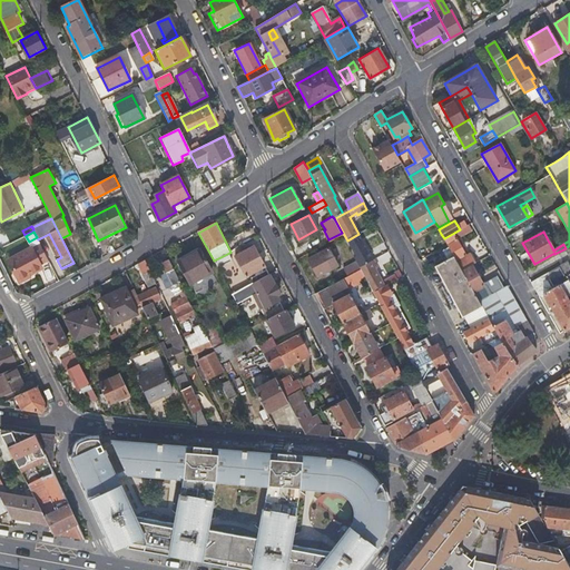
[(444,238),(448,244),(454,255),(462,271),(477,263),(472,254),(468,256),(454,233),(444,238)]
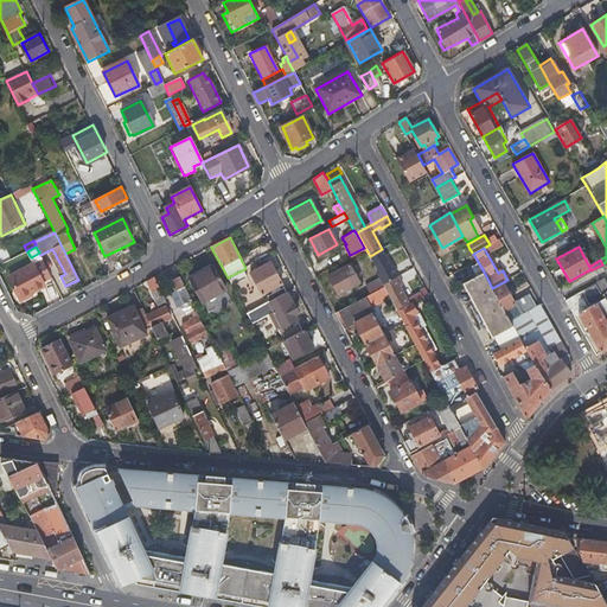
[(383,285),(397,278),(382,249),(370,256),(379,274),(378,275),(379,278),(383,285)]
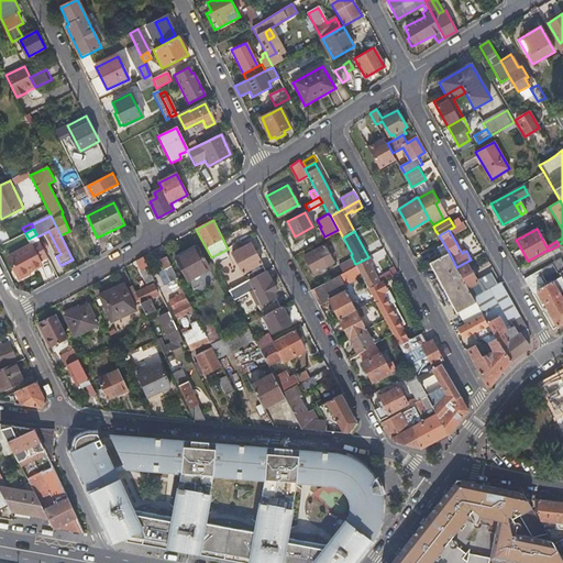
[(48,258),(40,241),(9,257),(18,276),(41,264),(40,263),(48,258)]
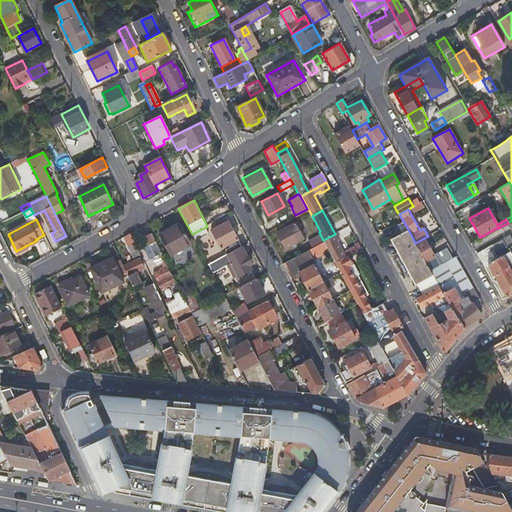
[(190,243),(177,221),(157,232),(169,254),(190,243)]
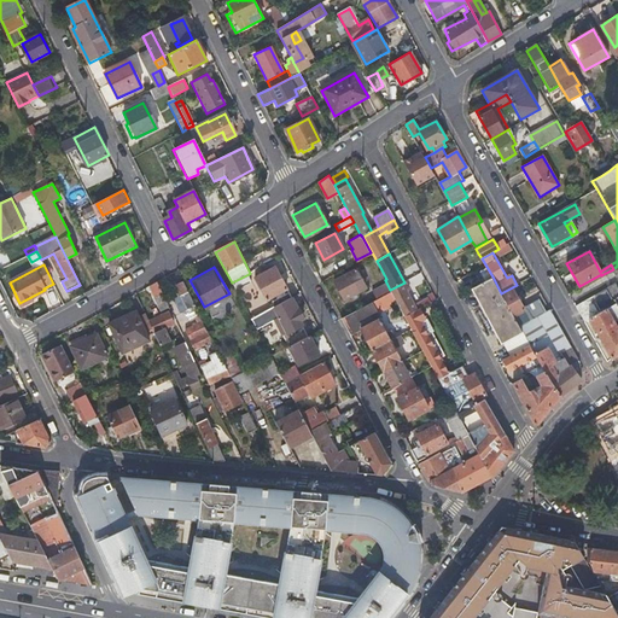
[(343,299),(366,287),(357,273),(360,272),(357,267),(333,280),(343,299)]
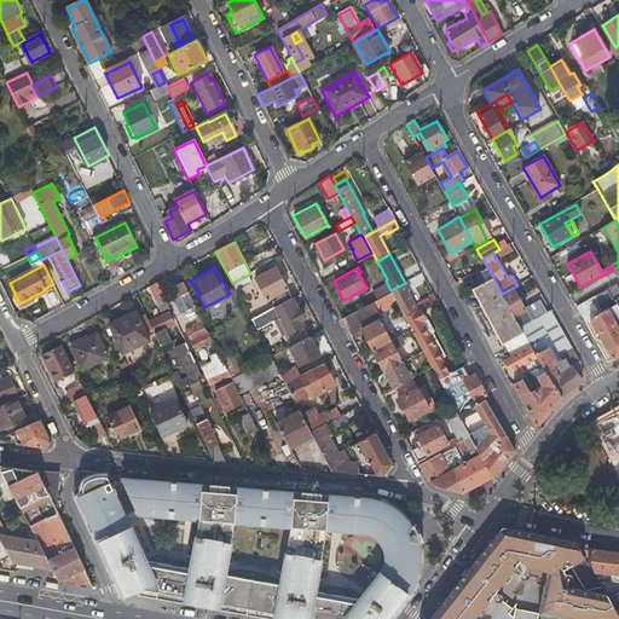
[(277,306),(290,299),(273,268),(254,279),(266,301),(272,298),(277,306)]
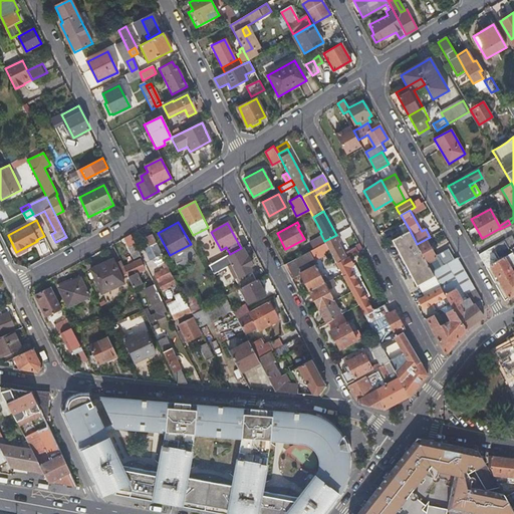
[(193,235),(195,239),(209,232),(207,228),(193,235)]
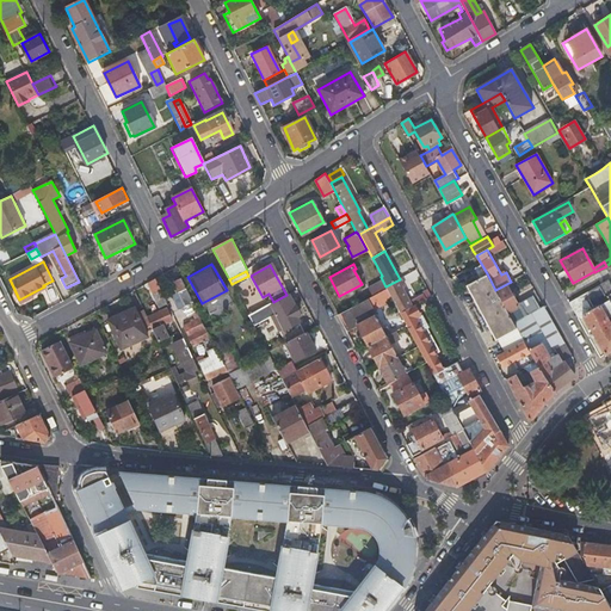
[(524,339),(514,322),(508,314),(497,291),(495,290),(487,273),(464,287),(494,339),(508,331),(516,344),(524,339)]
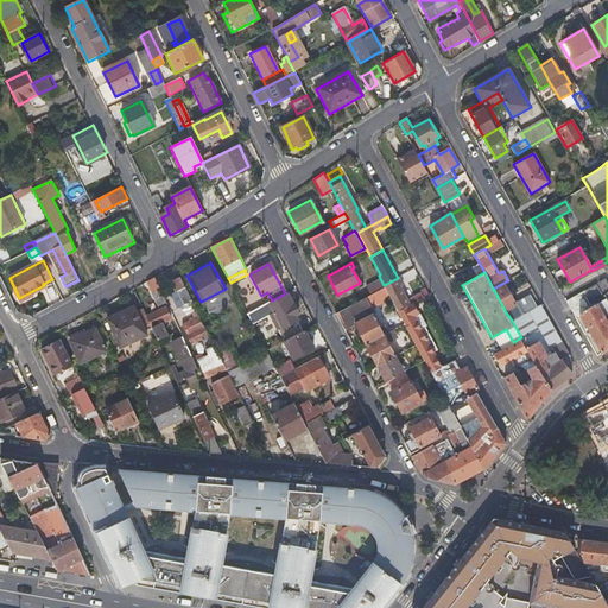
[(185,305),(192,302),(179,278),(171,283),(176,292),(177,291),(185,305)]
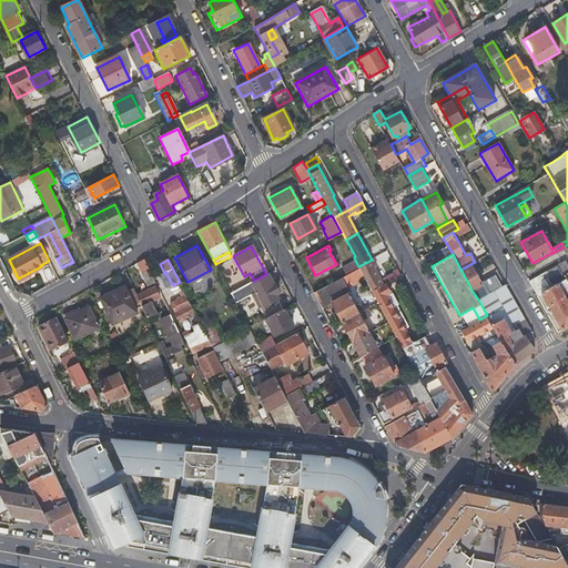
[(342,267),(345,274),(359,267),(358,266),(355,260),(342,267)]
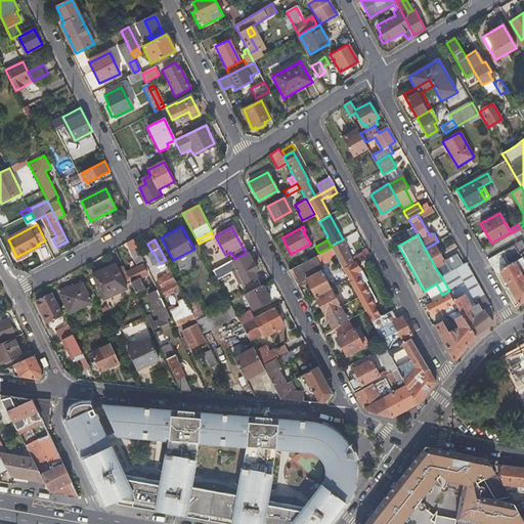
[(346,247),(343,239),(331,246),(332,247),(337,256),(339,261),(343,268),(353,263),(345,248),(346,247)]
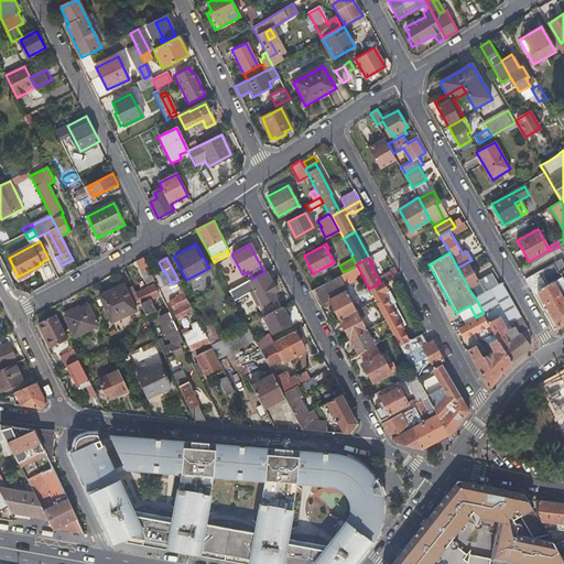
[(560,273),(563,269),(563,264),(561,259),(554,263),(557,270),(560,273)]
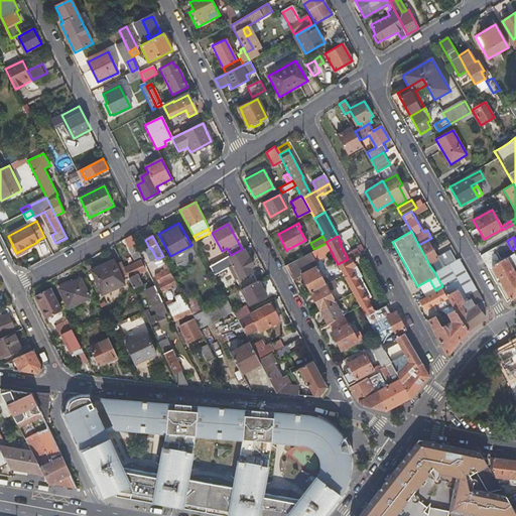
[(507,241),(497,246),(501,253),(510,247),(507,241)]
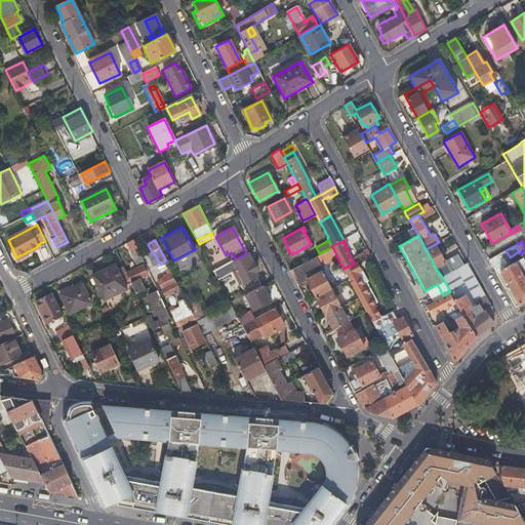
[(437,270),(442,277),(461,267),(455,255),(446,260),(445,259),(442,261),(434,246),(427,250),(437,270)]
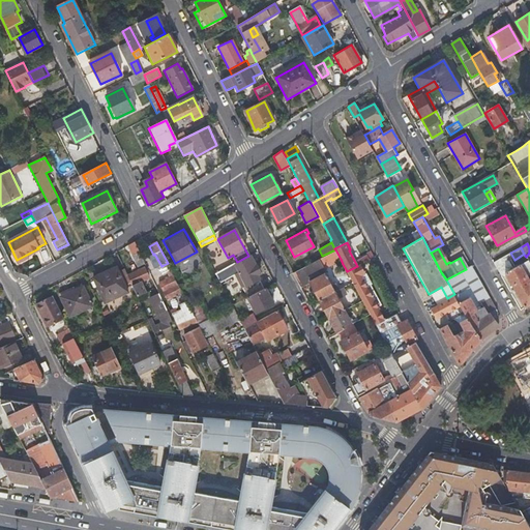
[(312,284),(320,298),(334,291),(324,272),(311,280),(307,275),(319,269),(319,270),(341,259),(335,249),(322,256),(293,272),(302,289),(312,284)]
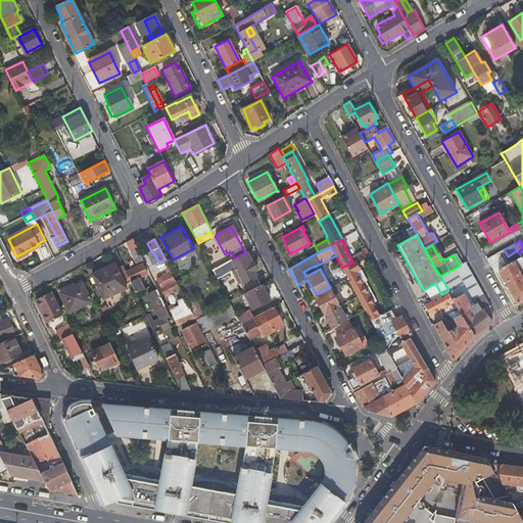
[(247,255),(256,250),(254,247),(245,252),(234,258),(212,270),(218,279),(233,271),(241,285),(254,278),(252,274),(256,272),(247,255)]
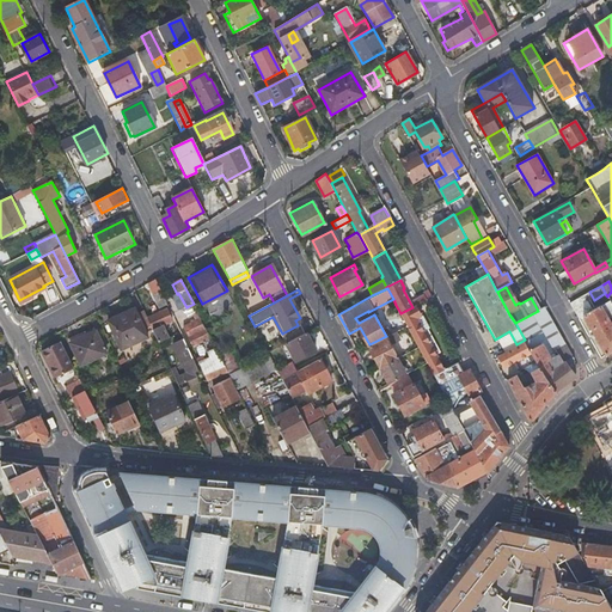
[(167,305),(161,291),(153,294),(160,308),(167,305)]
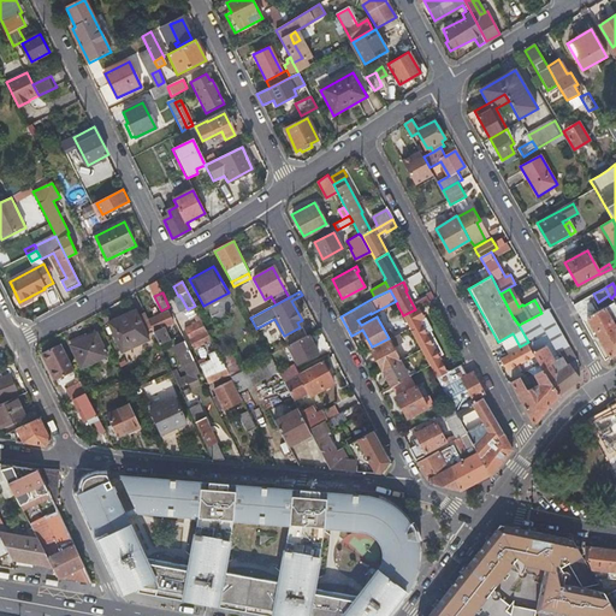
[(427,295),(416,300),(419,307),(431,302),(427,295)]
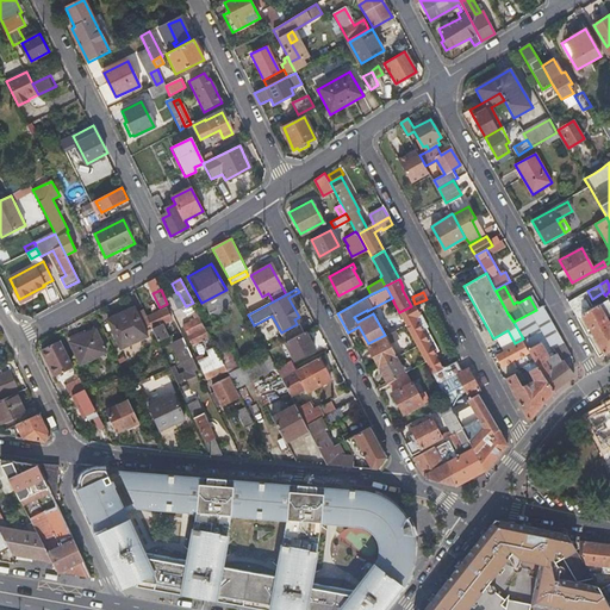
[(582,315),(608,299),(605,296),(603,292),(592,299),(578,307),(582,315)]
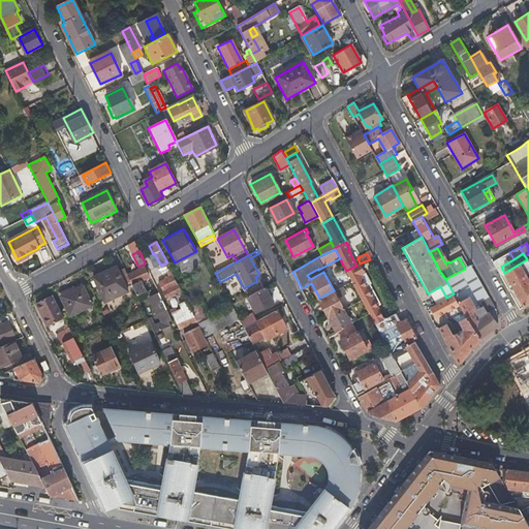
[(524,306),(528,302),(528,263),(527,259),(504,273),(524,306)]
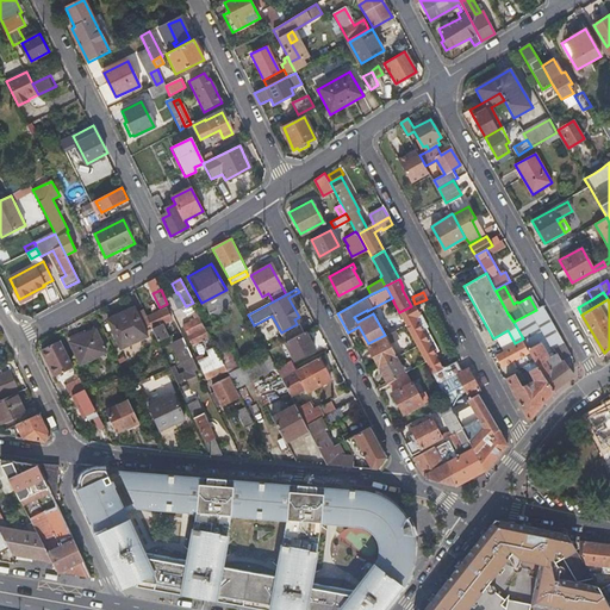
[(433,374),(442,368),(415,319),(421,316),(415,304),(411,306),(399,312),(402,317),(405,324),(417,346),(421,352),(425,361),(433,374)]
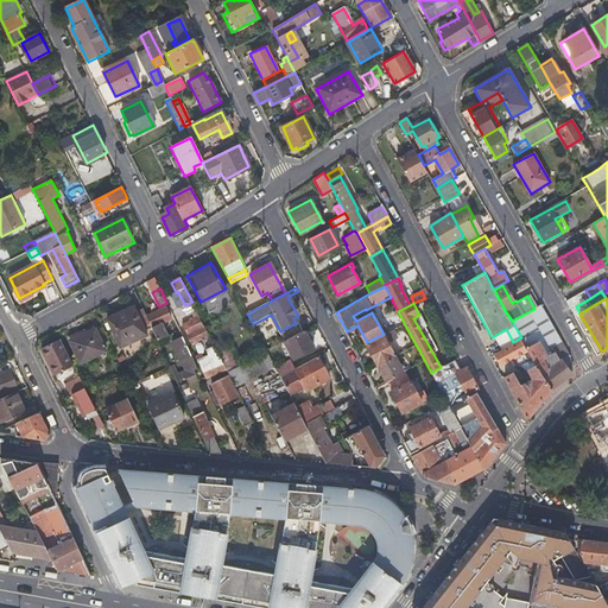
[(534,309),(512,321),(521,337),(526,347),(538,340),(548,356),(553,353),(559,362),(569,356),(562,343),(540,305),(534,309)]
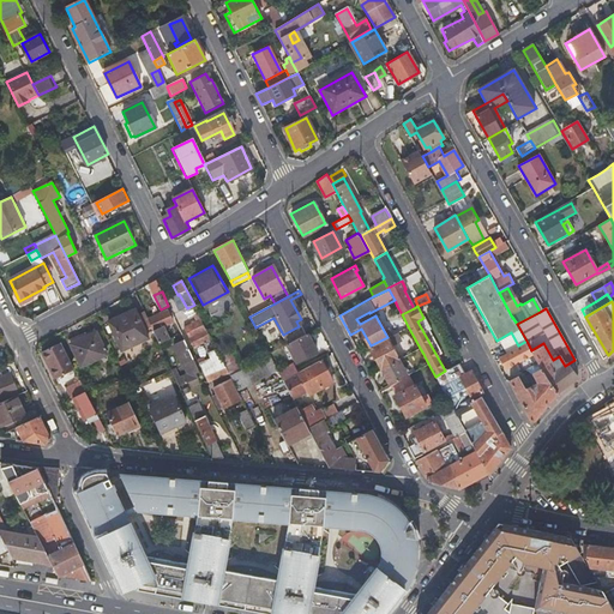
[(148,338),(136,309),(109,321),(122,350),(148,338)]
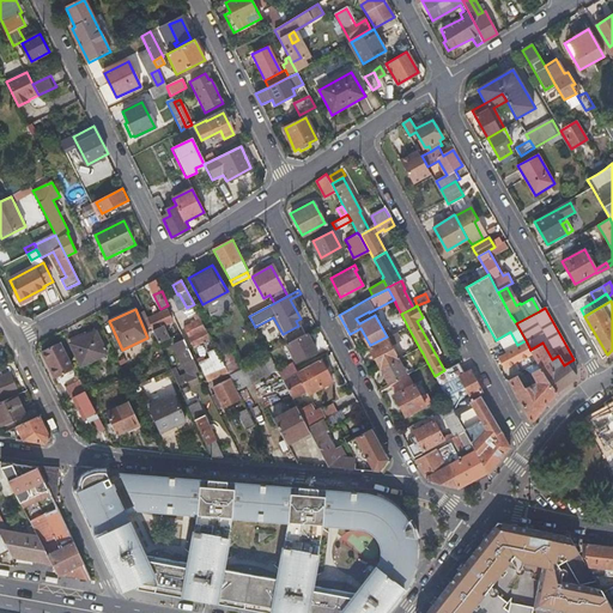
[(153,332),(159,344),(169,340),(163,327),(174,322),(168,310),(150,320),(155,332),(153,332)]
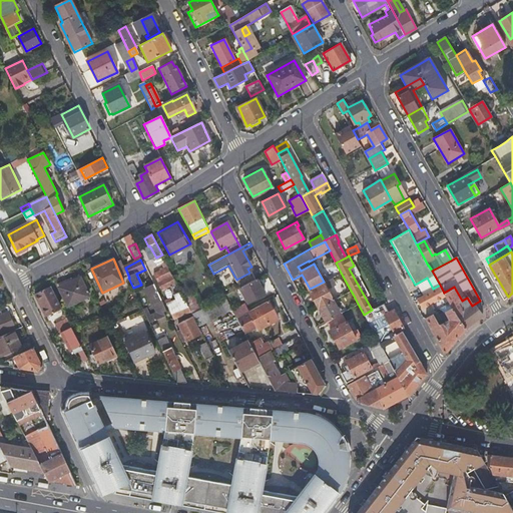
[(163,291),(176,284),(168,267),(154,274),(163,291)]
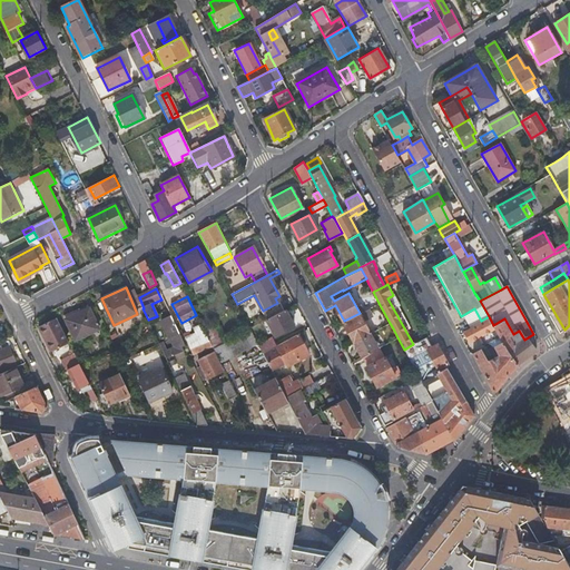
[(379,303),(375,296),(362,304),(365,310),(379,303)]
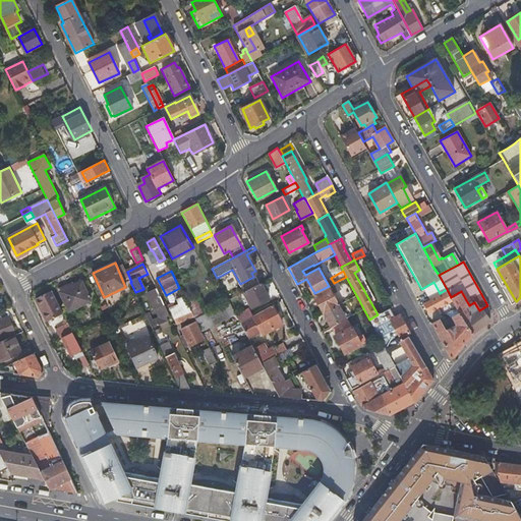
[(258,285),(253,277),(240,284),(244,292),(258,285)]
